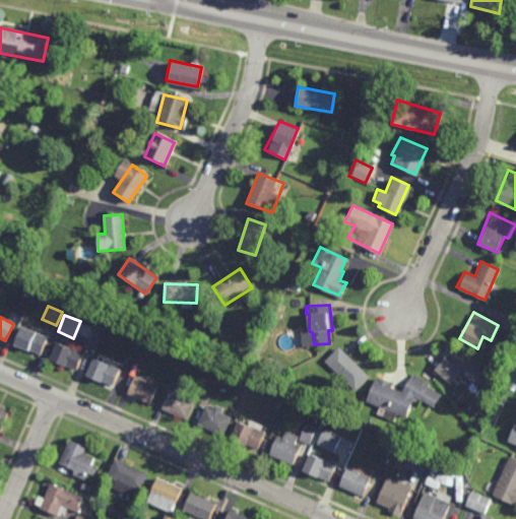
[(40,354),(47,337),(21,326),(14,344),(40,354)]
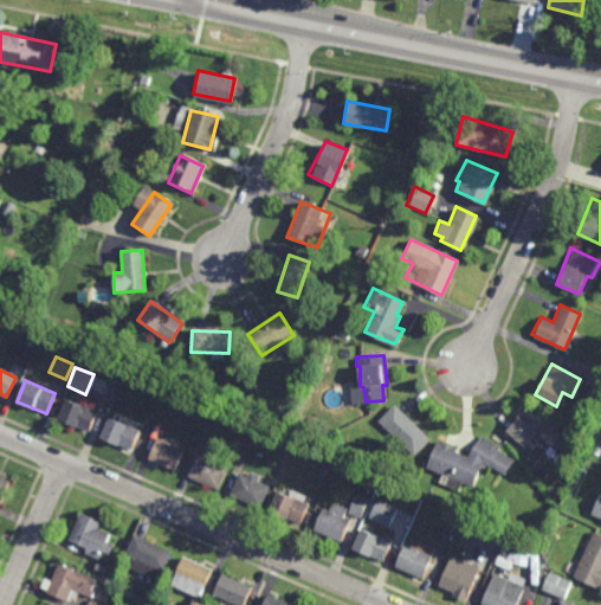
[(89,431),(96,414),(65,399),(58,418),(89,431)]
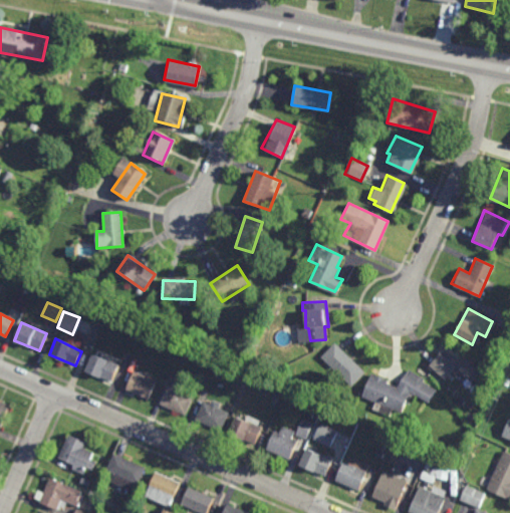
[(445,378),(456,368),(470,380),(480,370),(447,340),(439,349),(441,351),(429,364),(445,378)]
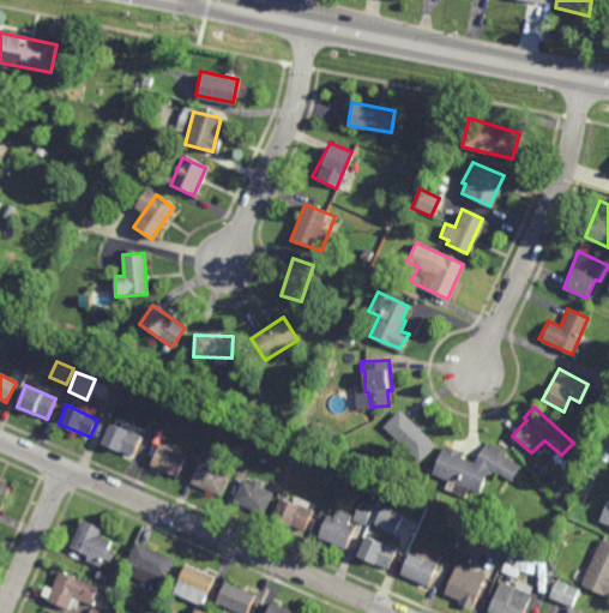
[(418,458),(432,444),(399,410),(384,422),(418,458)]
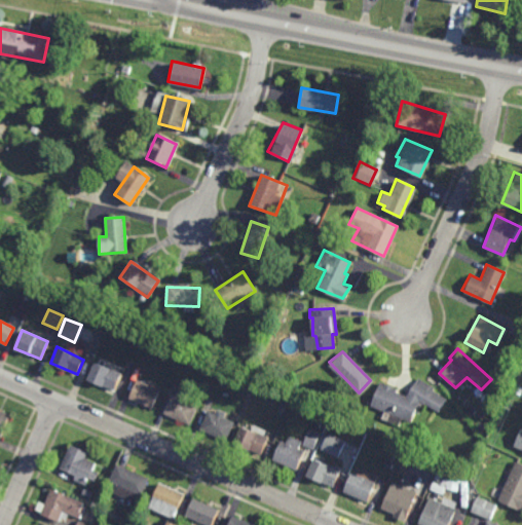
[(112,391),(120,373),(94,362),(86,380),(112,391)]
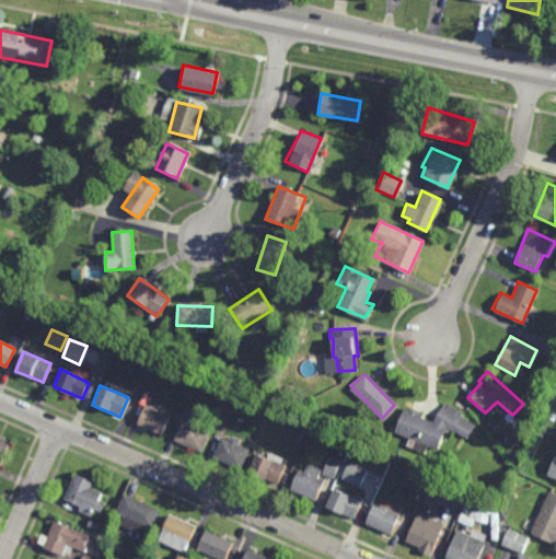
[(394,431),(438,446),(443,429),(465,438),(472,423),(458,416),(460,411),(444,402),(435,420),(402,407),(394,431)]
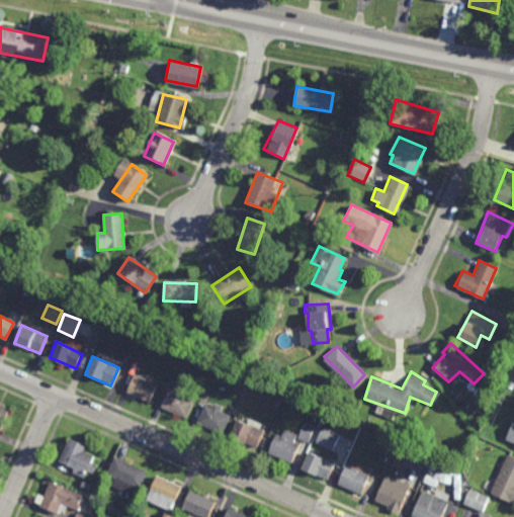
[(147,403),(156,383),(134,373),(126,392),(147,403)]
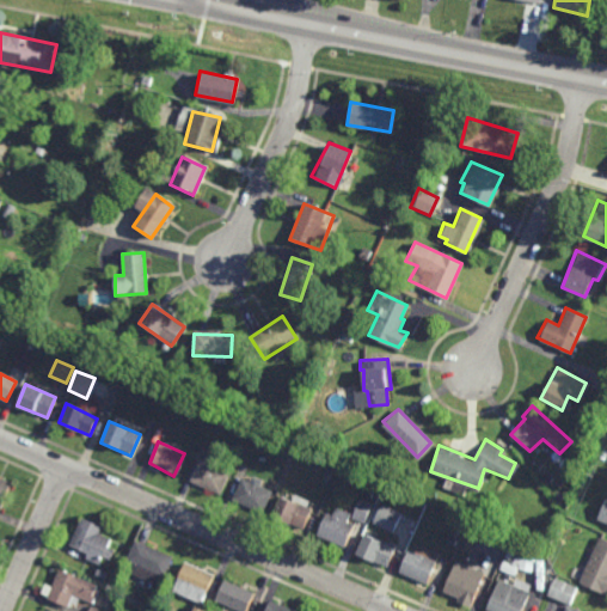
[(219,494),(227,474),(198,460),(189,482),(219,494)]
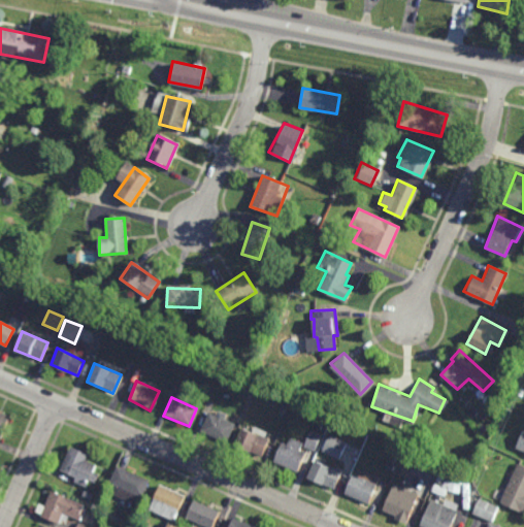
[(8,417),(0,413),(0,434),(8,417)]
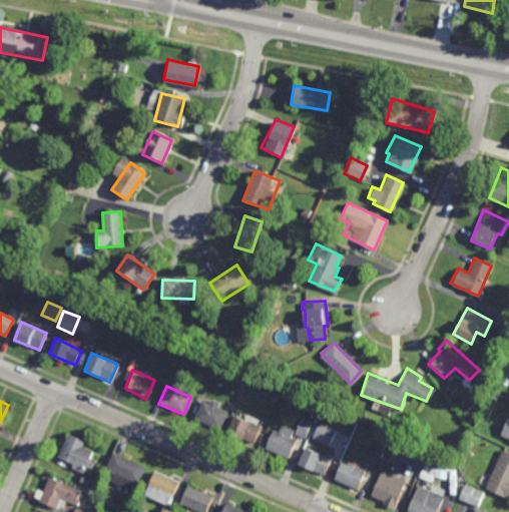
[(219,429),(226,412),(201,402),(194,418),(219,429)]
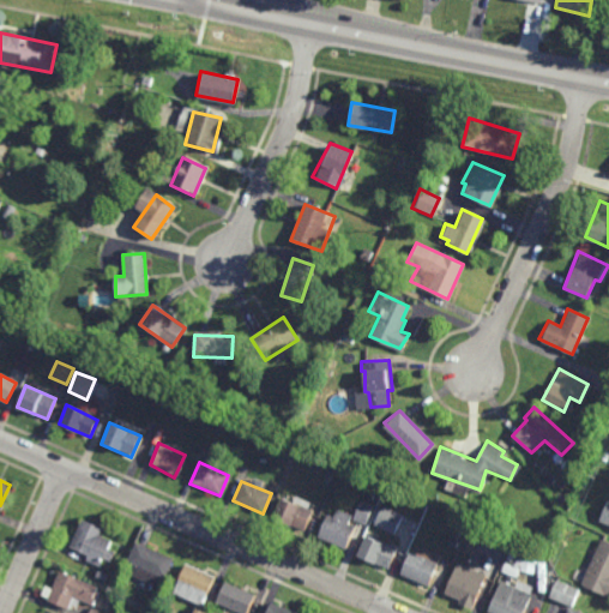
[(608,524),(608,497),(598,521),(608,524)]
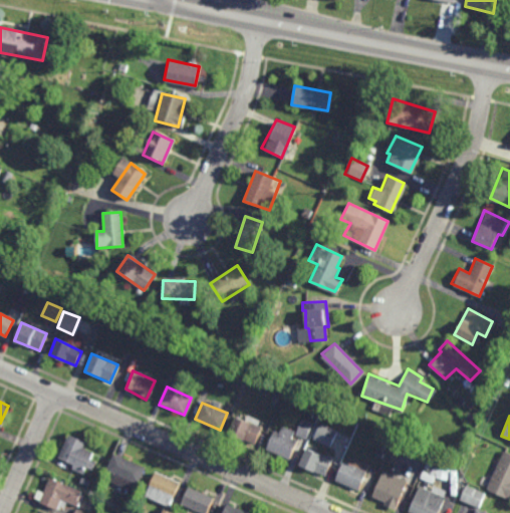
[(253,446),(261,428),(237,417),(229,433),(253,446)]
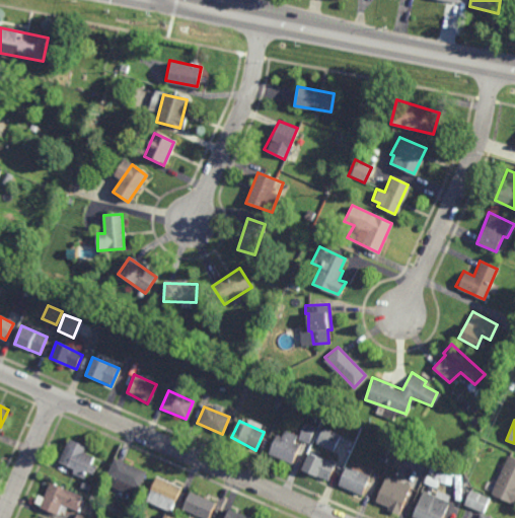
[(296,439),(307,443),(313,427),(303,423),(296,439)]
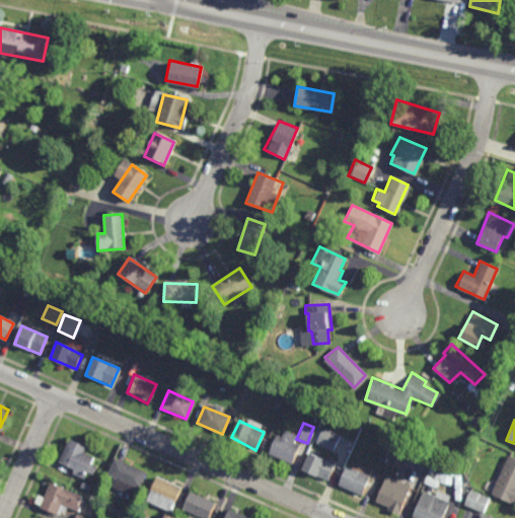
[(333,449),(338,433),(320,427),(315,444),(333,449)]
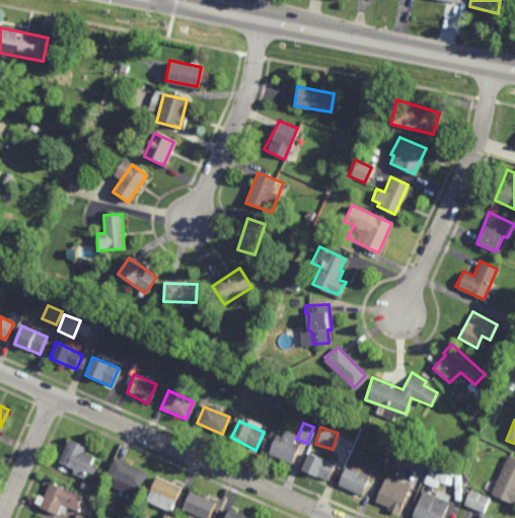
[(292,464),(299,446),(293,443),(296,436),(285,431),(282,438),(277,435),(269,454),(292,464)]
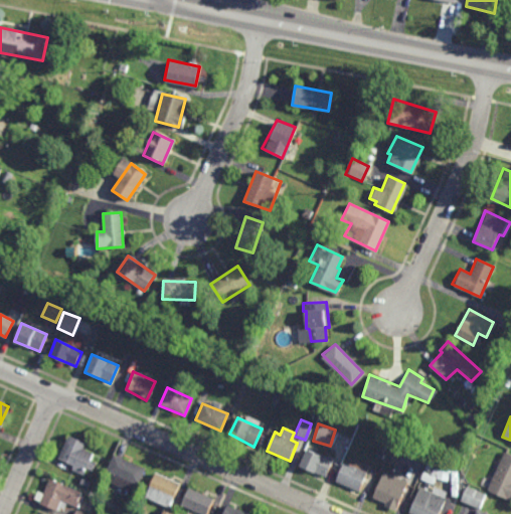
[(67,437),(84,443),(81,451),(91,454),(88,461),(94,464),(92,472),(84,470),(82,475),(69,470),(71,465),(57,459),(67,437)]
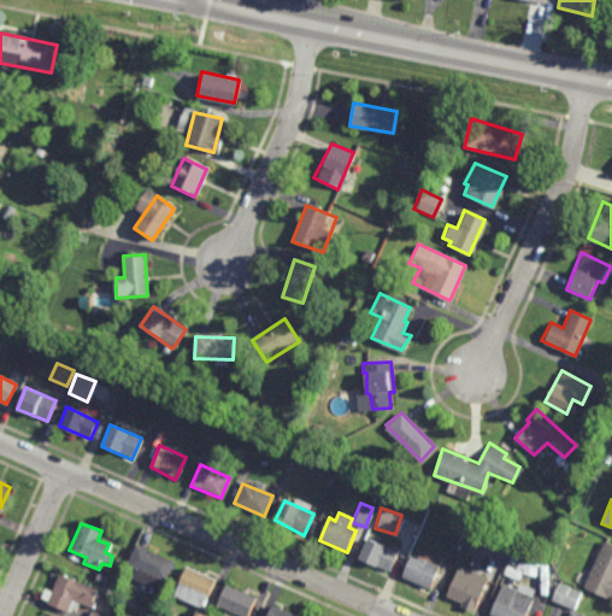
[(389,572),(396,552),(369,540),(362,558),(389,572)]
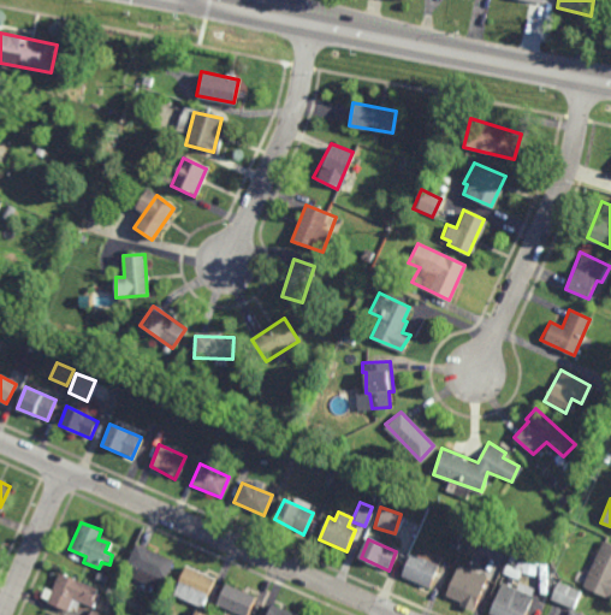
[(610,595),(609,599),(582,587),(601,543),(610,547),(610,595)]
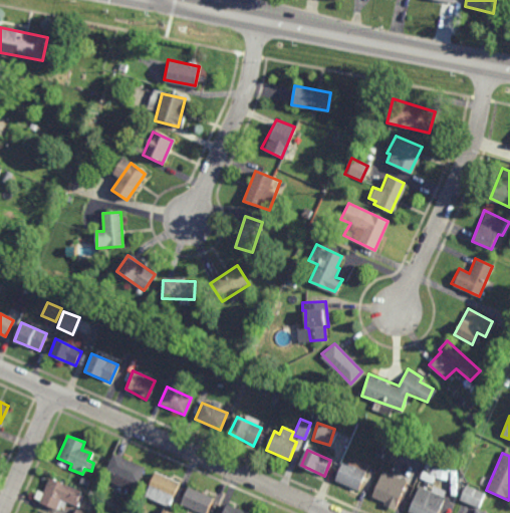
[(112,454),(146,467),(136,492),(110,482),(112,476),(104,473),(112,454)]
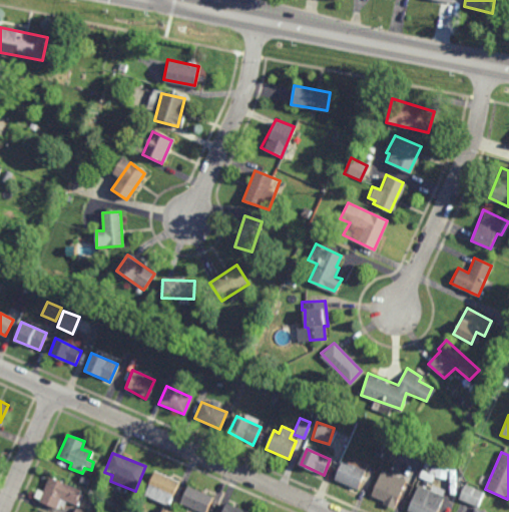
[(356,489),(363,471),(343,462),(334,478),(356,489)]
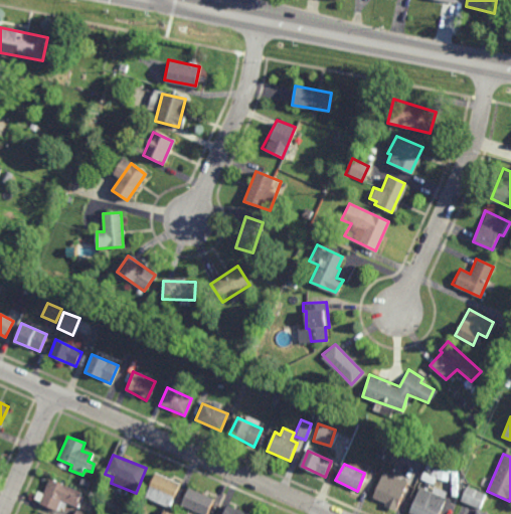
[(447,466),(436,465),(434,478),(446,479),(447,466)]
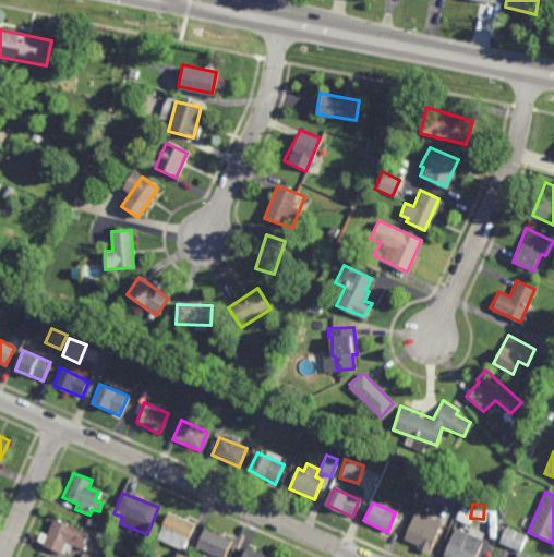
[(168,512),(193,523),(182,549),(157,539),(168,512)]
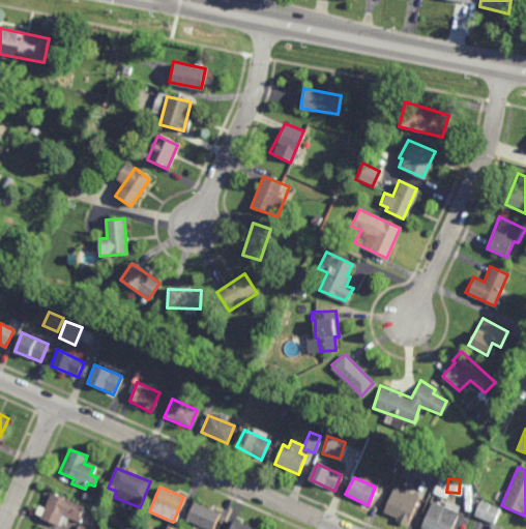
[(406,524),(417,497),(395,487),(384,512),(398,517),(396,521),(406,524)]
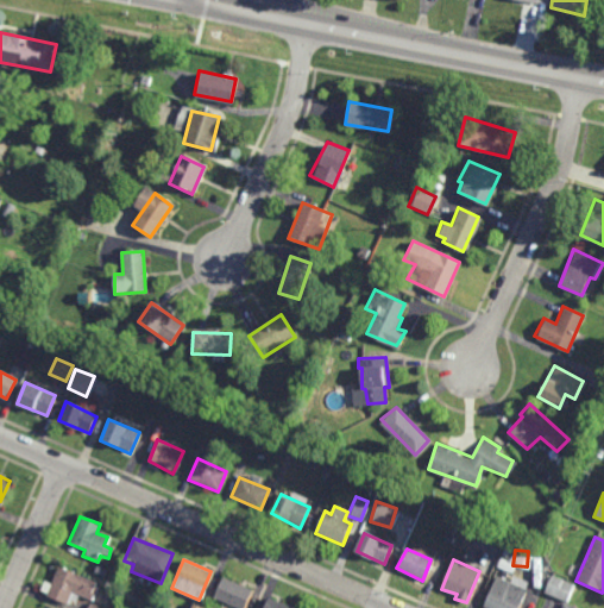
[(50,584),(58,566),(95,582),(88,600),(69,591),(64,605),(45,596),(48,594),(39,590),(44,581),(50,584)]
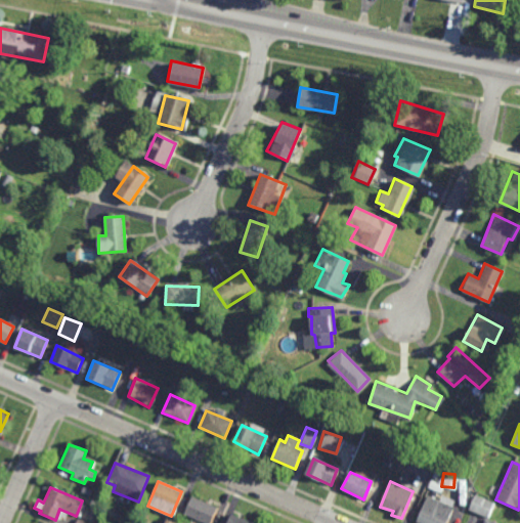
[(486,517),(492,502),(472,493),(467,510),(486,517)]
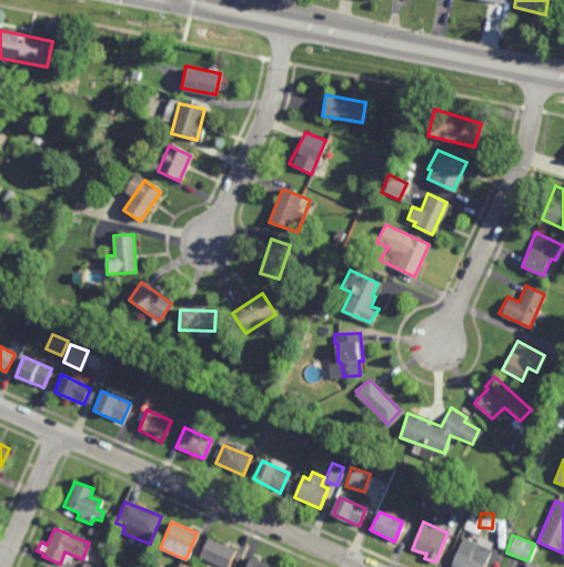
[(208,538),(235,549),(228,566),(222,566),(200,558),(208,538)]
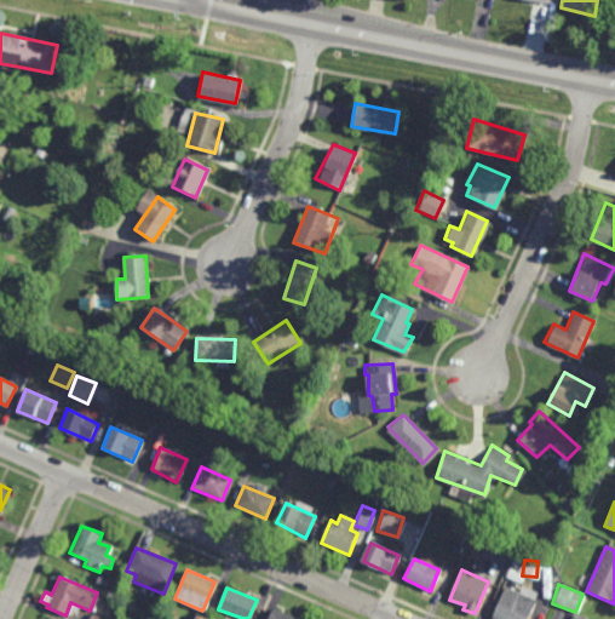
[(494,618),(523,618),(534,594),(519,588),(518,592),(505,588),(492,618),(494,618)]
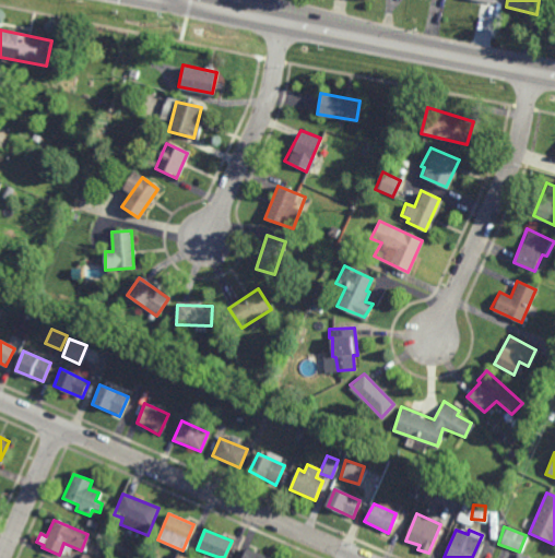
[(270,557),(271,556),(243,548),(239,557),(270,557)]
